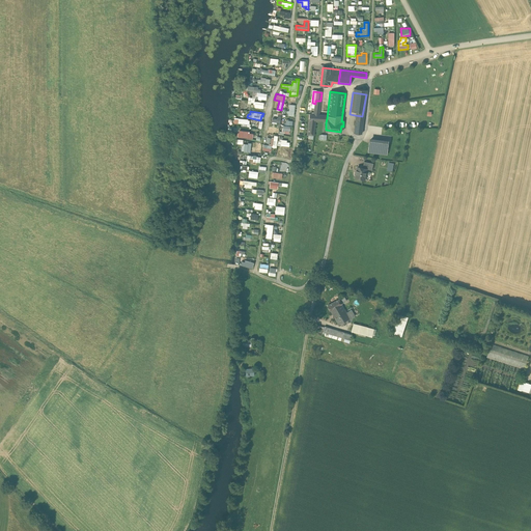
[(280,122),(281,113),(278,113),(278,115),(274,114),(272,122),(276,123),(277,121),(280,122)]
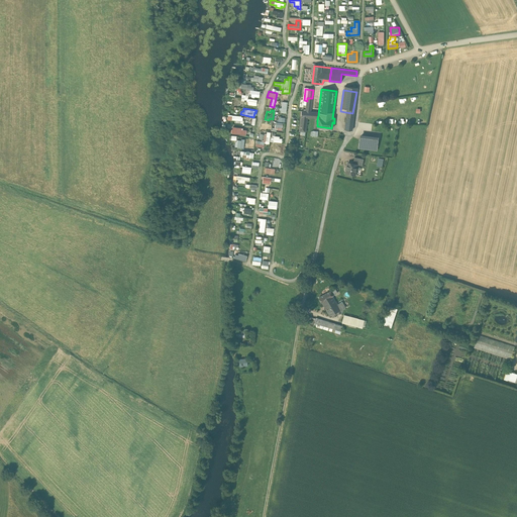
[(352,113),(345,112),(342,132),(350,133),(352,113)]
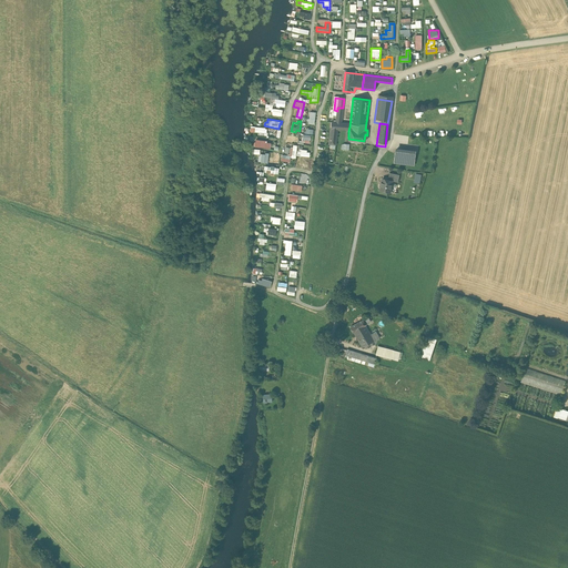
[(396,150),(394,161),(415,163),(416,152),(396,150)]
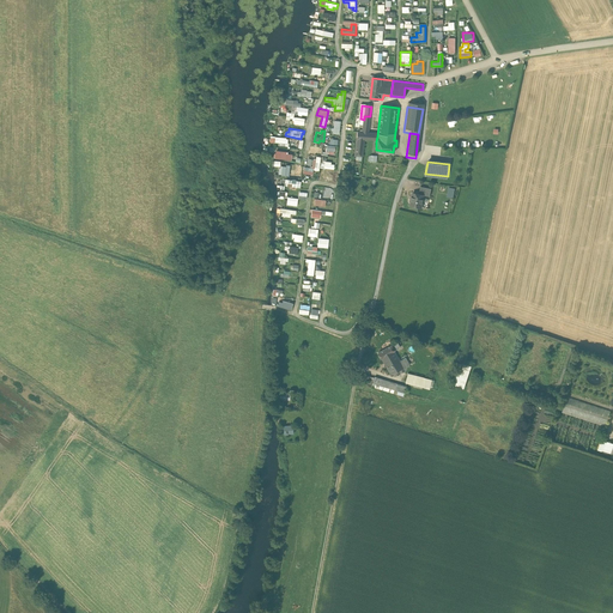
[(279,167),(279,175),(292,176),(292,175),(301,175),(302,167),(295,167),(295,170),(290,170),(290,165),(286,164),(286,167),(279,167)]
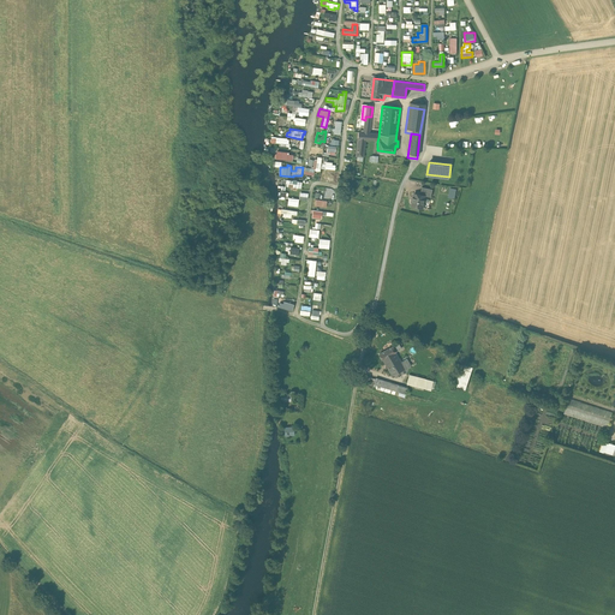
[(433,189),(422,186),(421,193),(425,195),(431,197),(433,189)]
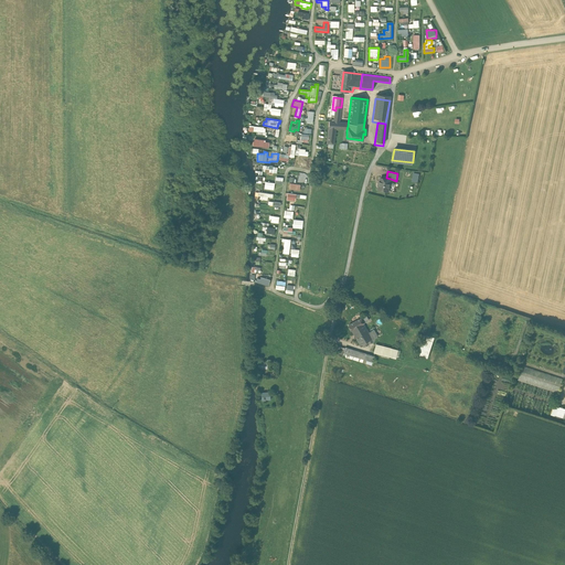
[(386,178),(381,177),(379,189),(388,191),(391,179),(386,178)]
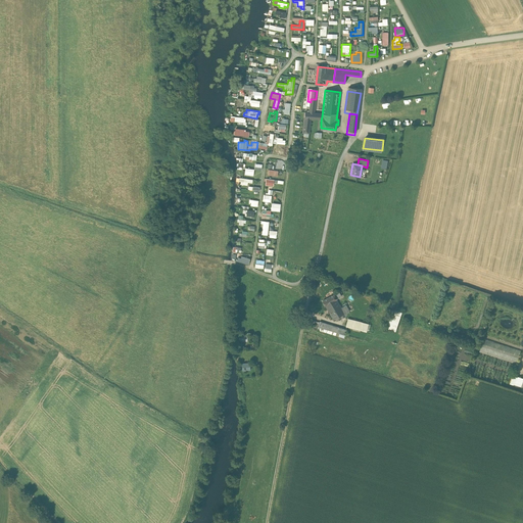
[(280,211),(281,203),(272,202),(271,210),(280,211)]
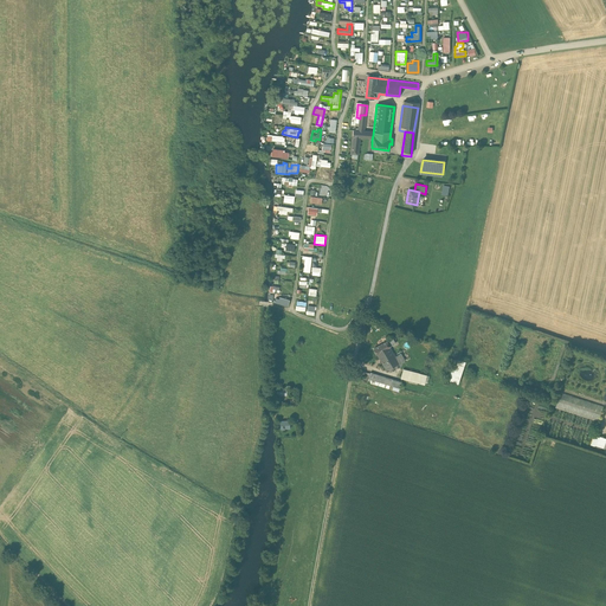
[(313,265),(311,275),(320,276),(321,266),(313,265)]
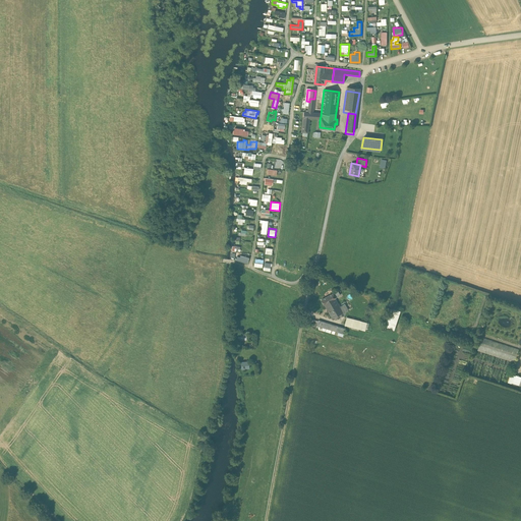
[(254,258),(254,267),(263,268),(264,259),(254,258)]
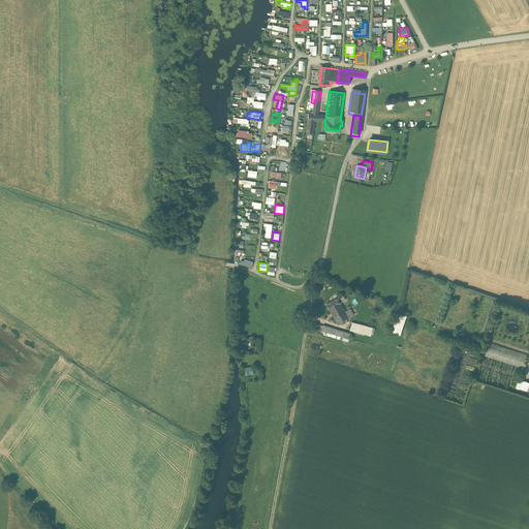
[(340,302),(337,298),(325,304),(329,309),(329,308),(337,322),(343,319),(348,316),(345,311),(340,302)]
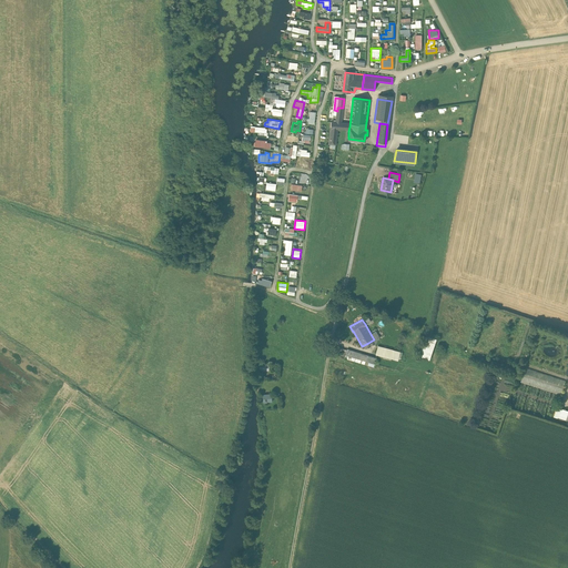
[(519,320),(507,358),(513,359),(525,322),(519,320)]
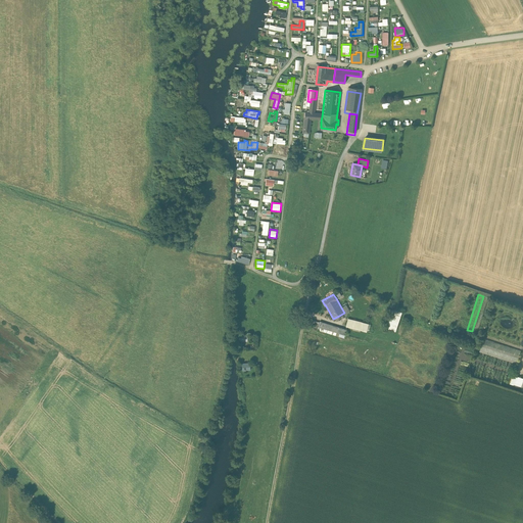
[(489,298),(484,296),(473,332),(477,333),(489,298)]
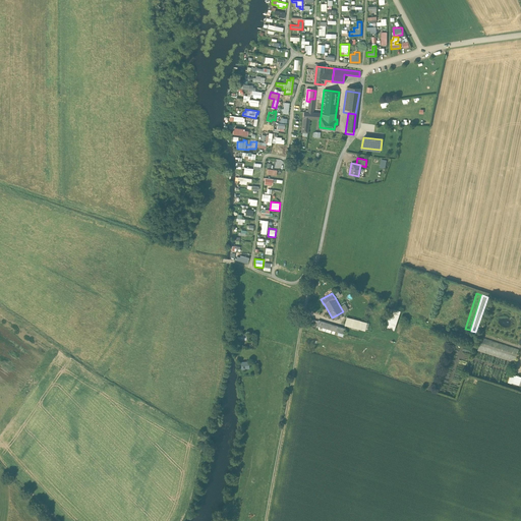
[(392,308),(386,328),(394,330),(399,310),(392,308)]
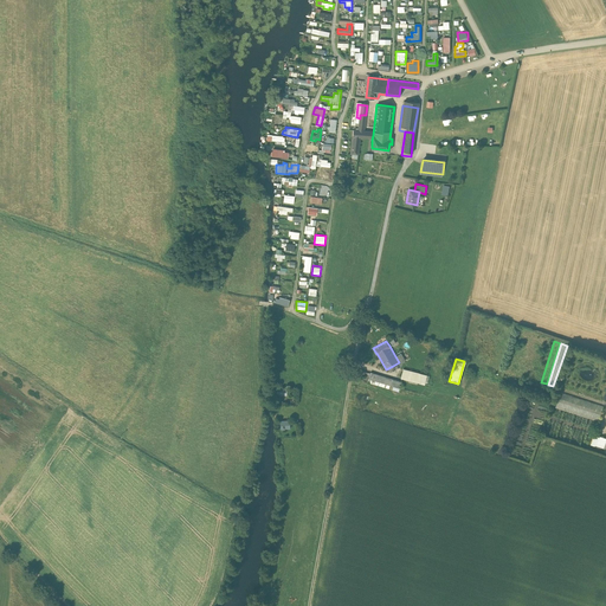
[(419,374),(403,369),(401,376),(418,381),(419,374)]
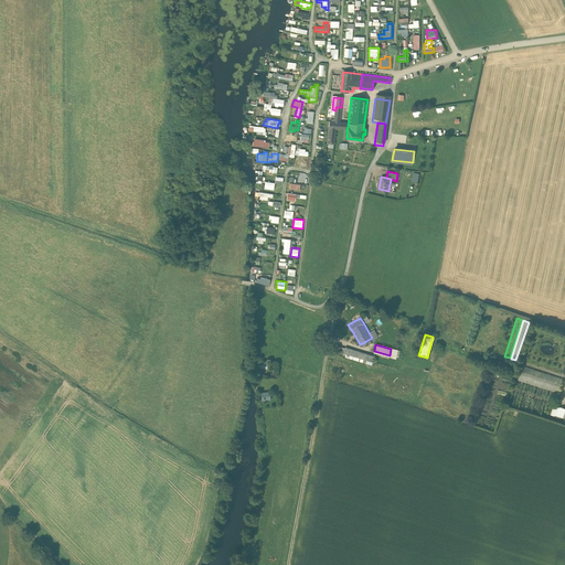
[(374,356),(349,348),(347,353),(372,362),(374,356)]
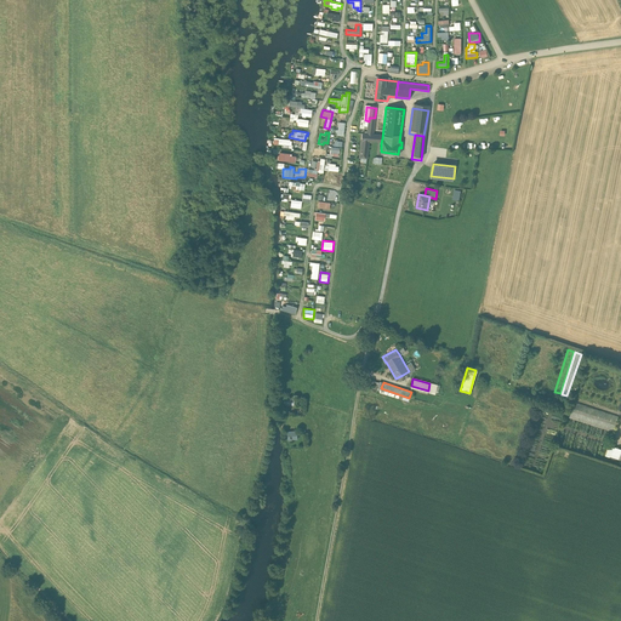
[(381,388),(380,388),(379,392),(408,402),(409,398),(381,388)]
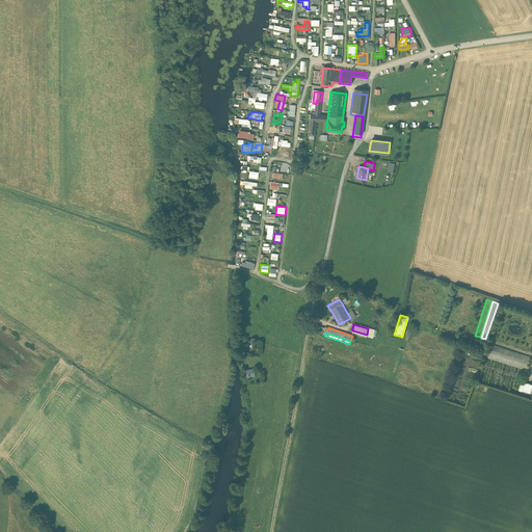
[(531,384),(522,381),(519,391),(531,395),(531,384)]
